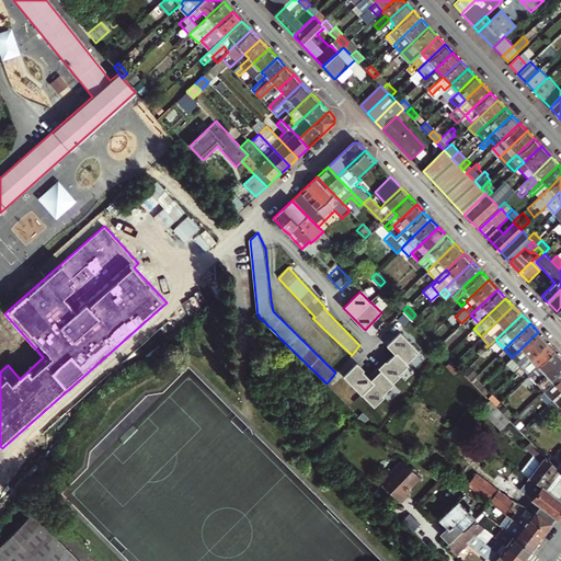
[(381,370),(371,380),(364,371),(365,370),(358,363),(344,377),(363,396),(363,395),(375,407),(385,397),(384,395),(395,384),(393,382),(401,375),(400,374),(409,365),(408,363),(420,351),(401,332),(387,345),(396,354),(387,362),(386,361),(379,368),(381,370)]
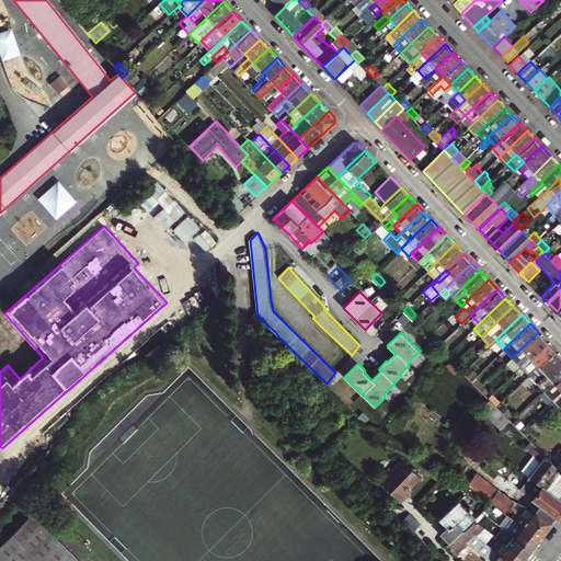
[(547,341),(538,332),(512,357),(521,366),(547,341)]
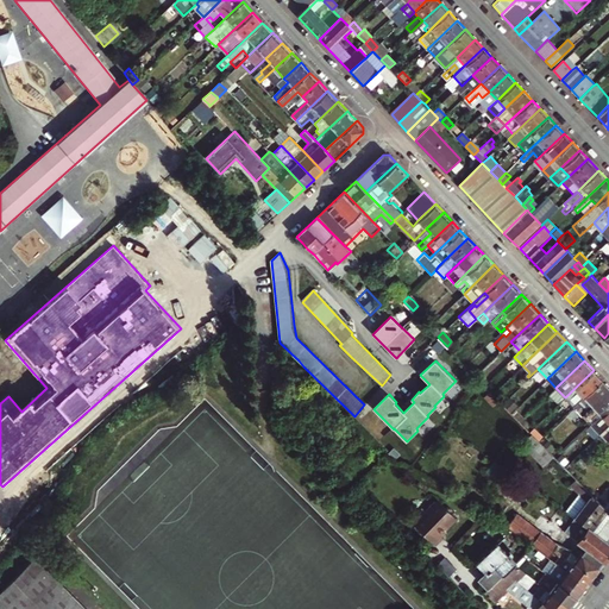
[(489,377),(482,369),(478,372),(476,375),(479,378),(483,383),(489,377)]
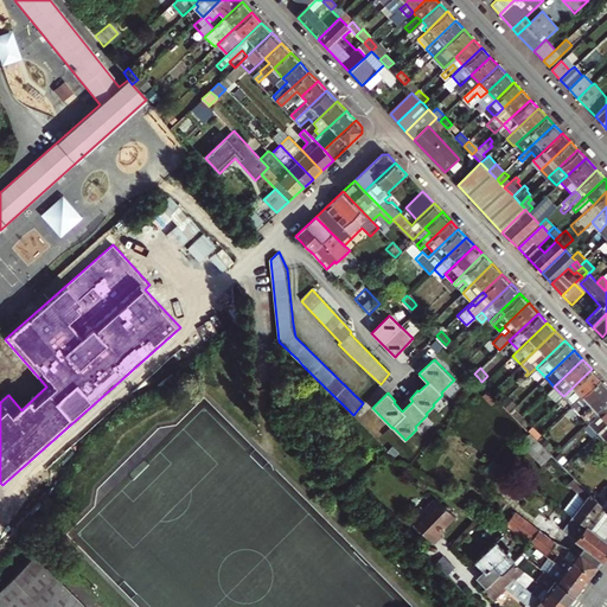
[(592,369),(563,396),(572,404),(600,378),(592,369)]
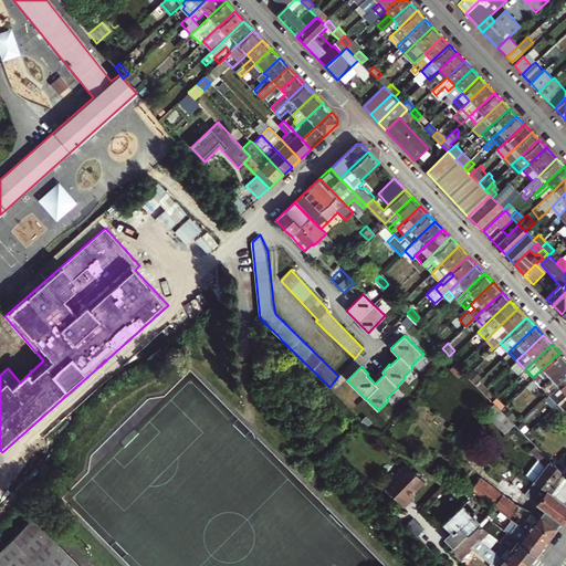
[(533,377),(541,386),(565,362),(565,359),(559,353),(533,377)]
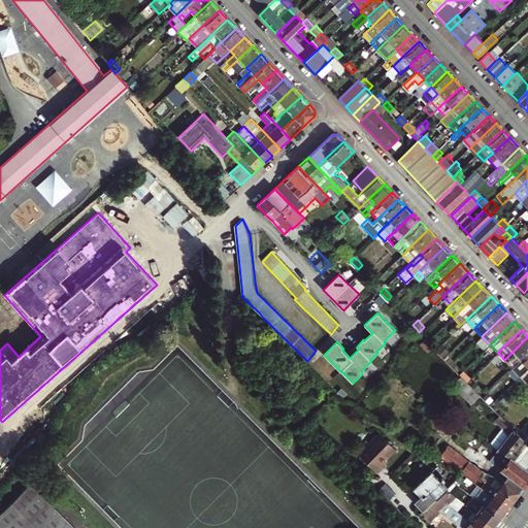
[(490,344),(482,336),(475,341),(484,350),(490,344)]
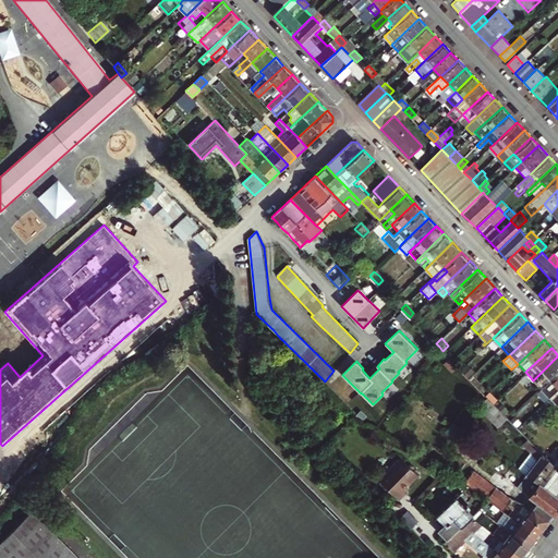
[(557,356),(533,380),(542,388),(557,372),(557,356)]
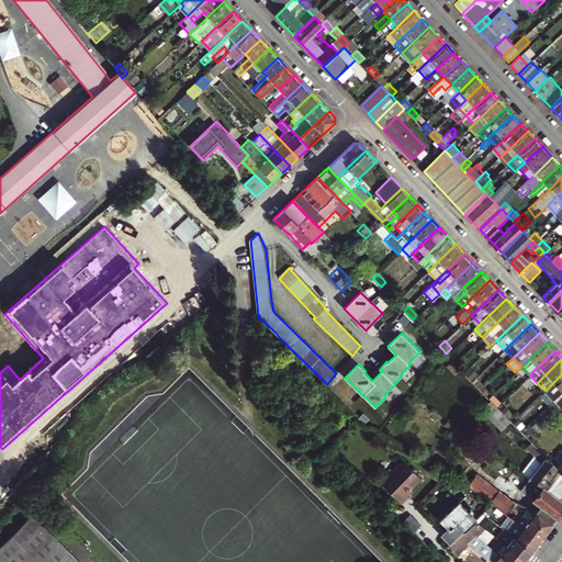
[(461,369),(454,362),(452,360),(448,364),(456,373),(461,369)]
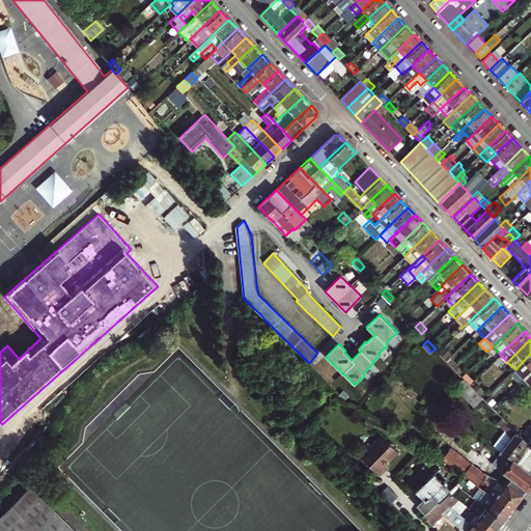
[(530,354),(515,369),(524,378),(530,370),(530,354)]
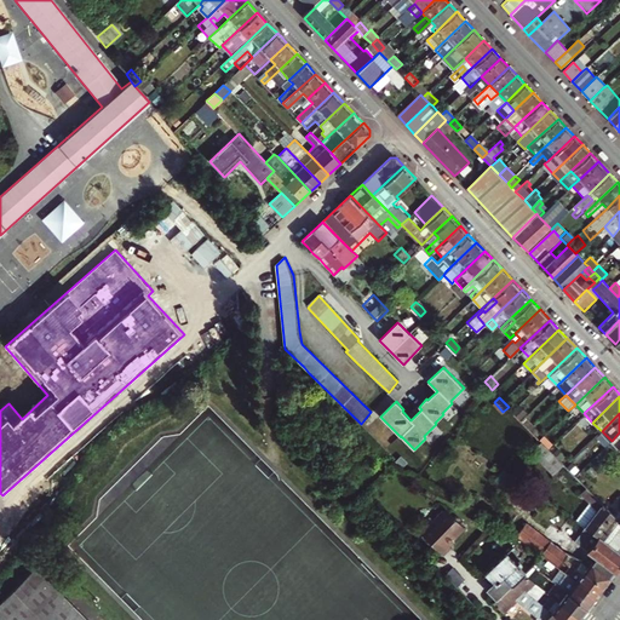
[(612,441),(602,431),(597,436),(607,446),(612,441)]
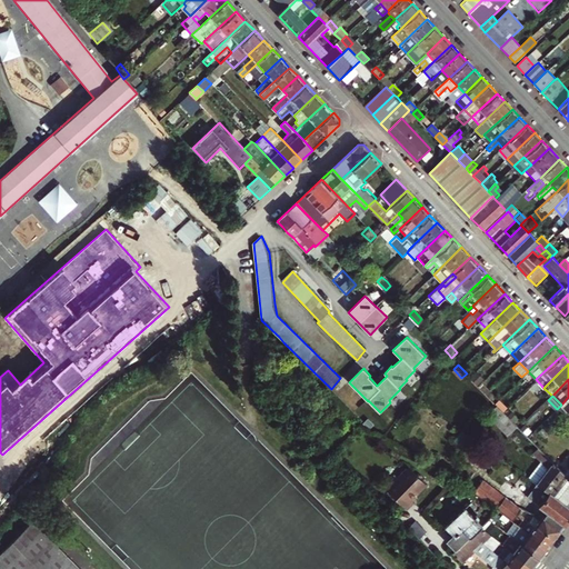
[(496,408),(488,416),(505,432),(512,423),(496,408)]
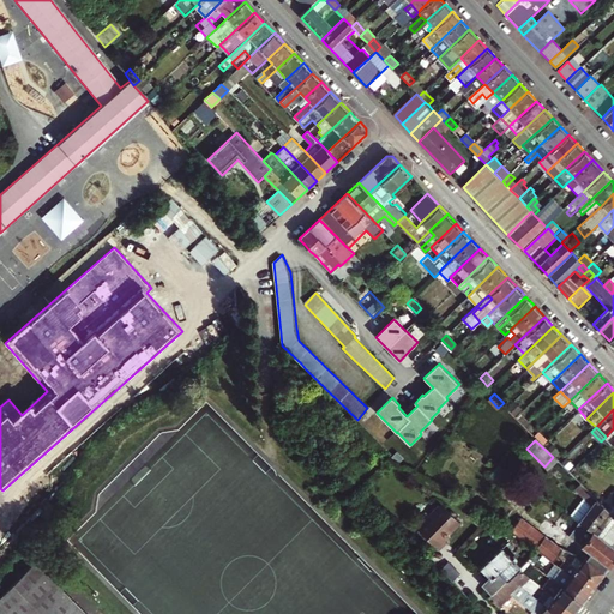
[(613,515),(609,511),(570,470),(558,458),(552,464),(602,517),(591,530),(593,531),(613,547),(613,515)]
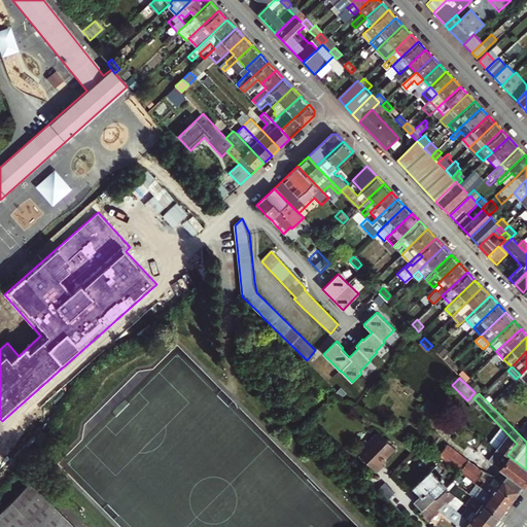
[(453,417),(450,422),(460,429),(465,425),(455,418),(453,417)]
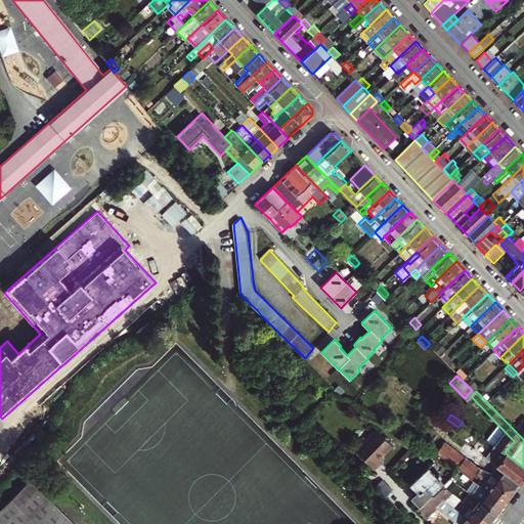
[(377,431),(355,451),(373,469),(380,463),(379,461),(393,446),(377,431)]
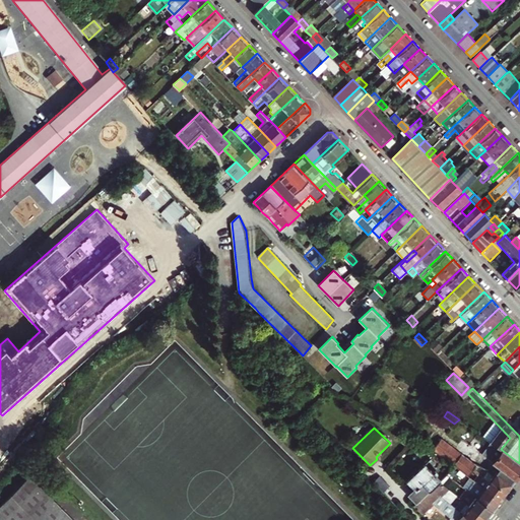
[(476,465),(475,464),(436,434),(427,447),(438,453),(452,464),(460,470),(467,475),(472,470),(474,467),(476,465)]
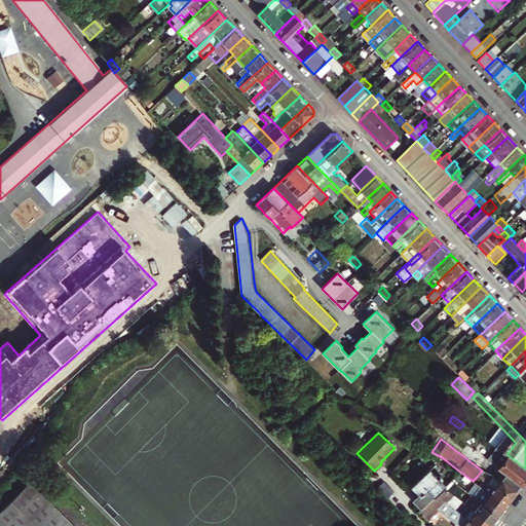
[(493,477),(508,455),(506,454),(497,447),(481,470),(482,471),(493,477)]
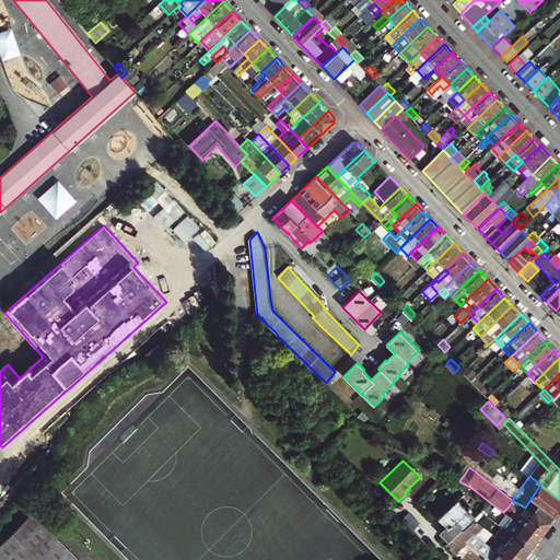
[(559,511),(559,499),(540,485),(525,508),(532,512),(534,510),(539,514),(538,515),(550,524),(559,511)]
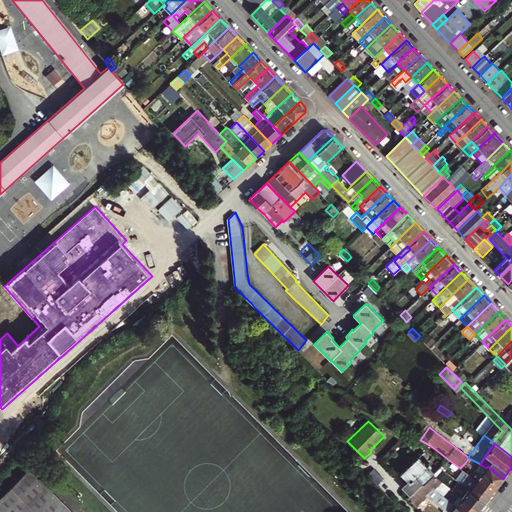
[(430,473),(437,466),(421,451),(400,473),(408,481),(403,486),(410,493),(417,486),(430,473)]
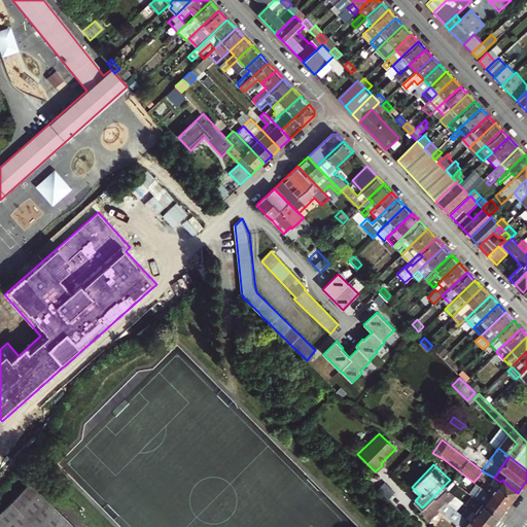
[(498,484),(497,486),(507,494),(505,496),(513,501),(518,493),(506,485),(507,484),(502,480),(500,482),(494,478),(493,480),(498,484)]
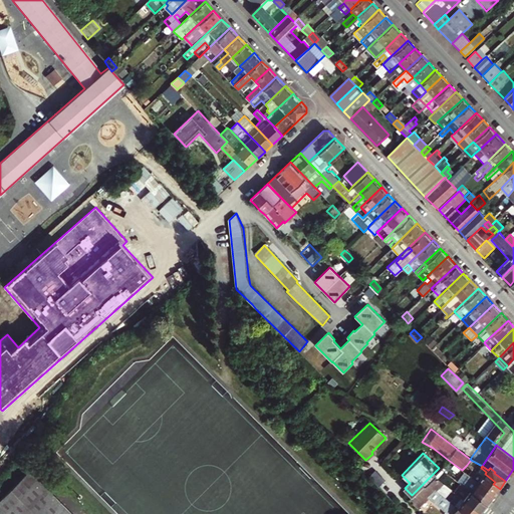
[(439,468),(432,475),(440,481),(447,474),(439,468)]
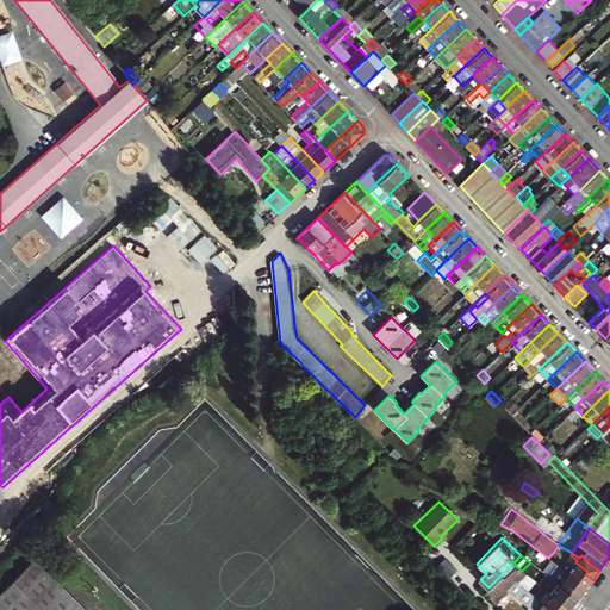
[(562,568),(568,561),(565,559),(562,556),(561,558),(555,564),(559,566),(562,568)]
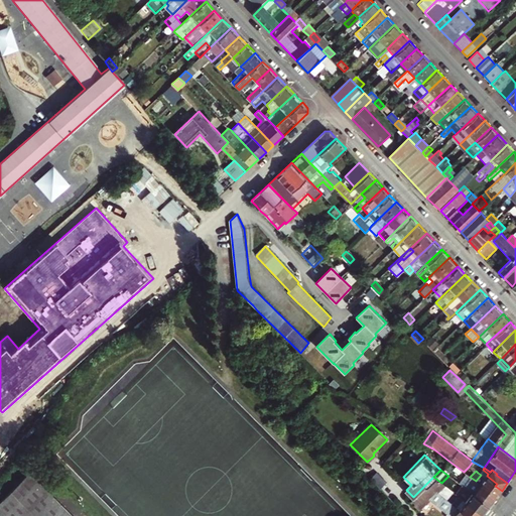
[(73,515),(29,473),(0,501),(0,514),(1,515),(73,515)]
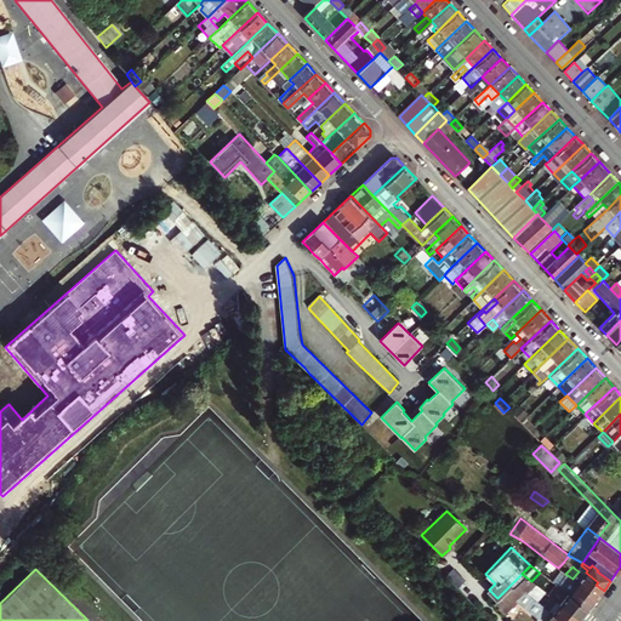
[(586,573),(577,582),(588,591),(587,593),(596,600),(600,594),(604,591),(596,585),(598,582),(586,573)]
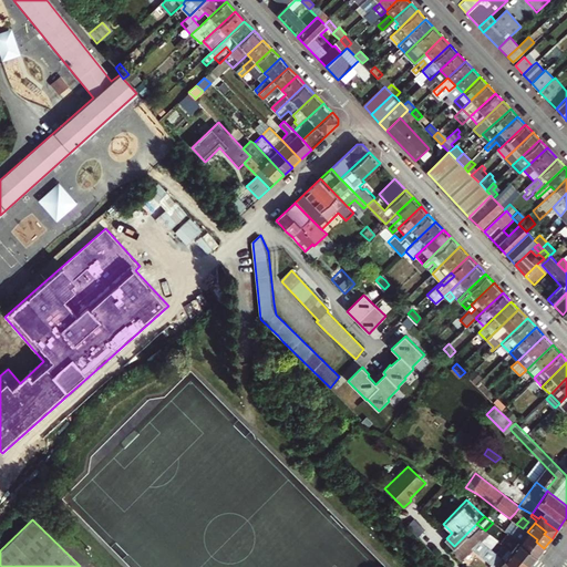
[(488,557),(496,549),(491,545),(493,542),(496,538),(485,531),(476,524),(462,538),(471,546),(473,544),(488,557)]
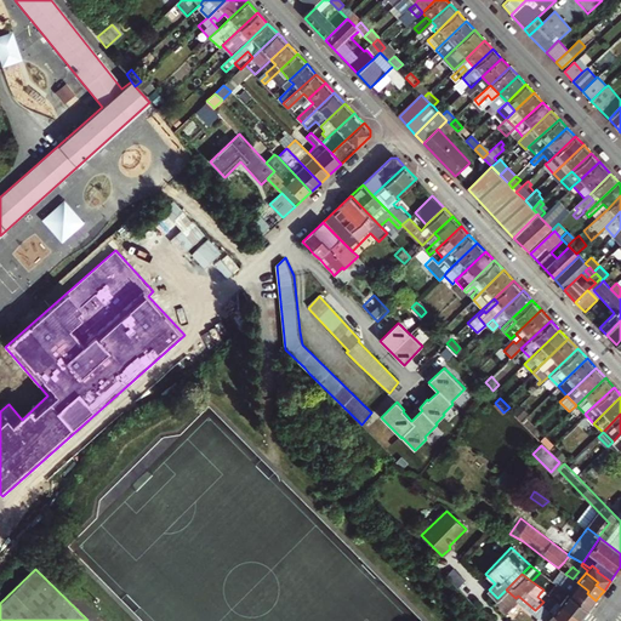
[(569,576),(559,587),(588,609),(596,600),(587,593),(588,591),(577,582),(573,579),(569,576)]
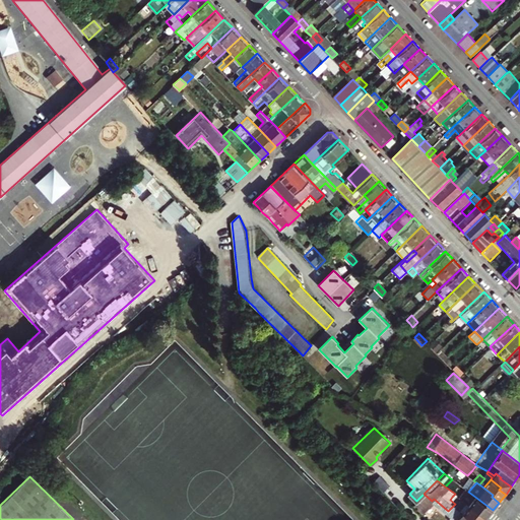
[(466,494),(462,500),(485,518),(493,510),(468,492),(465,490),(464,492),(466,494)]
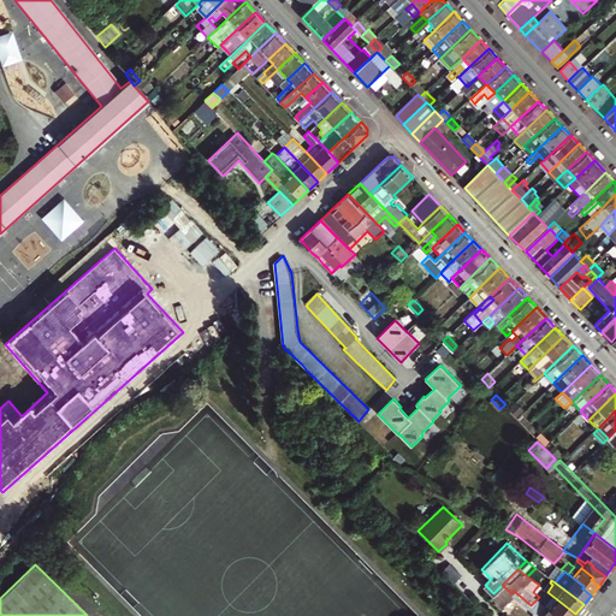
[(489,599),(497,608),(511,593),(502,585),(493,593),(489,599)]
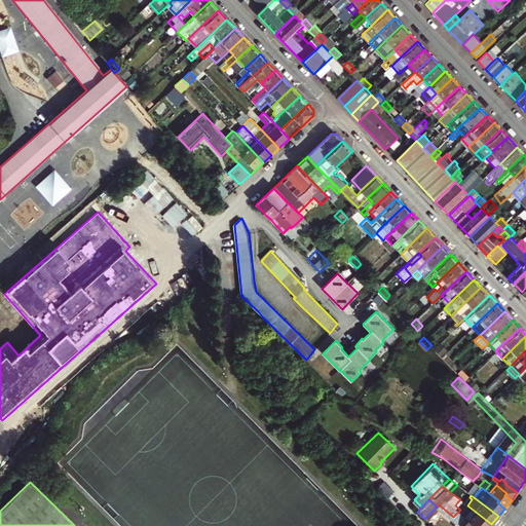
[(472,514),(468,518),(477,525),(489,525),(491,524),(467,505),(460,499),(457,502),(472,514)]
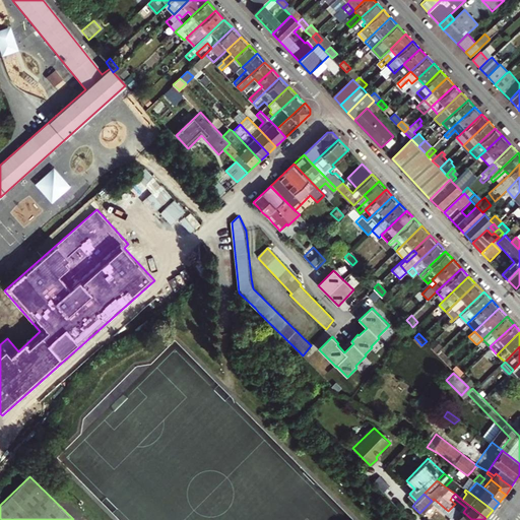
[(471,519),(463,512),(455,504),(448,511),(457,519),(471,519)]
